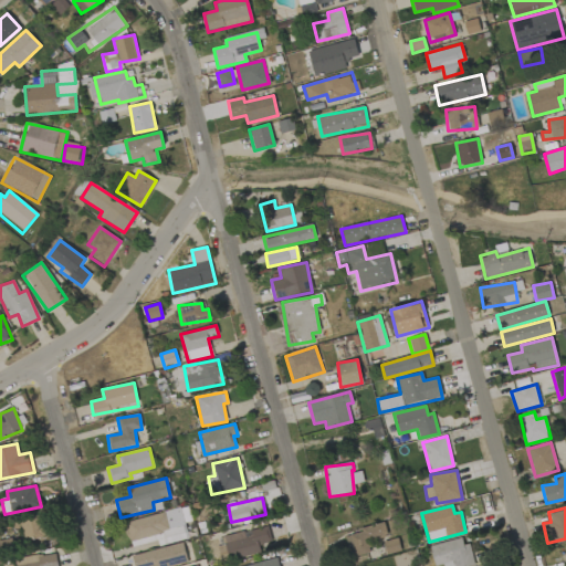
[(126,522),(130,540),(185,526),(184,521),(175,522),(173,511),(126,522)]
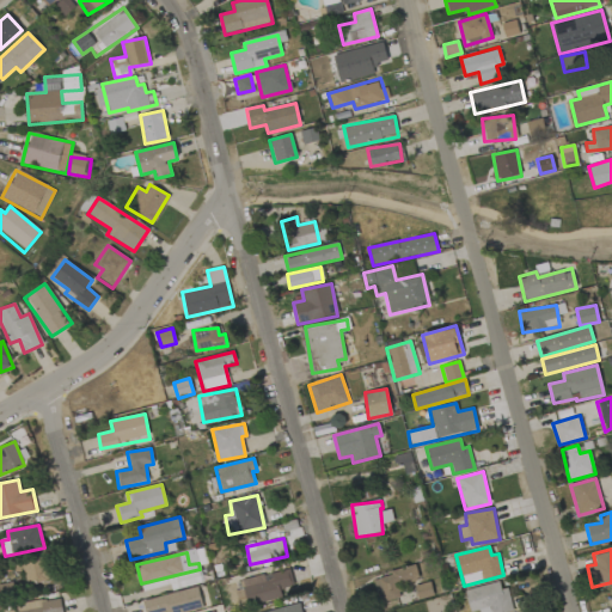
[(18,562),(19,569),(24,569),(28,586),(55,580),(50,556),(18,562)]
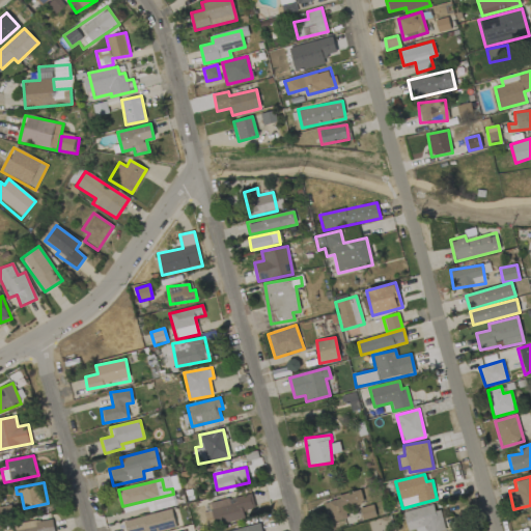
[(345,508),(363,503),(360,492),(324,501),(330,524),(347,519),(345,508)]
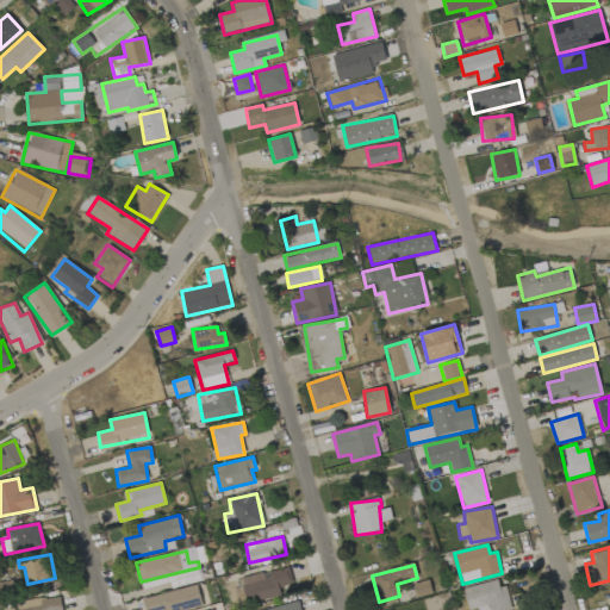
[(241,579),(247,604),(280,596),(278,587),(293,584),(288,566),(241,579)]
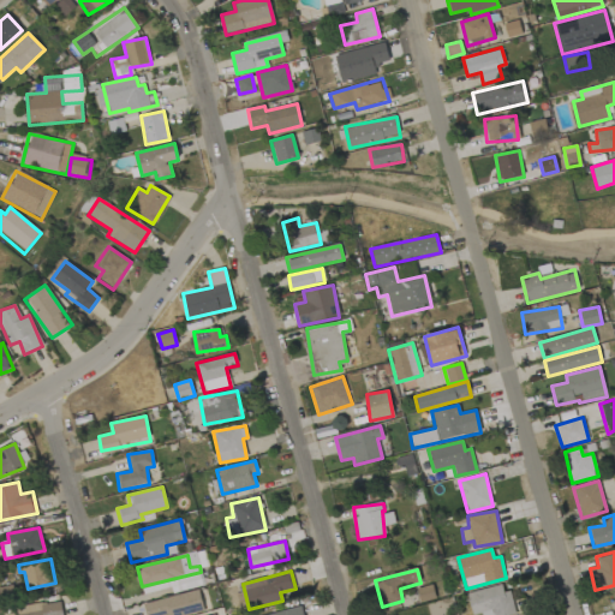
[(421,602),(436,598),(433,585),(417,589),(421,602)]
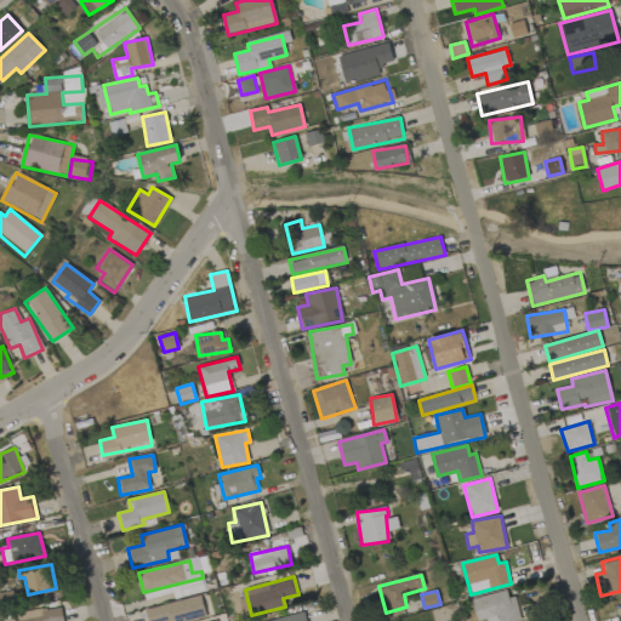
[(476,620),(486,619),(486,620),(517,620),(512,591),(472,597),(476,620)]
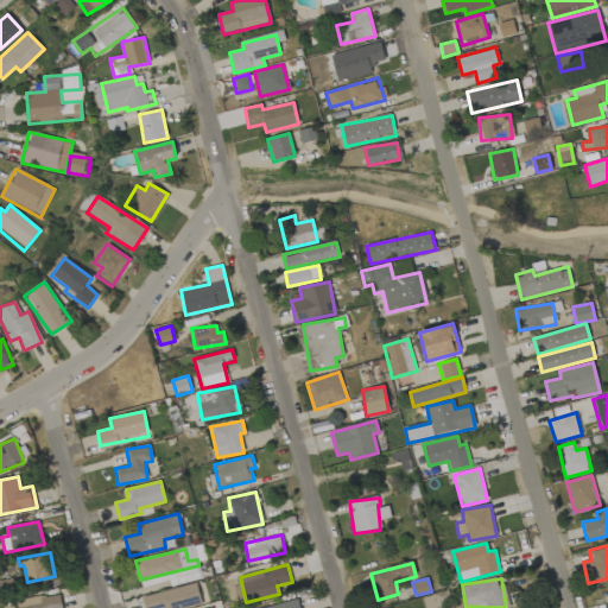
[(141,596),(144,607),(187,607),(201,605),(196,583),(141,596)]
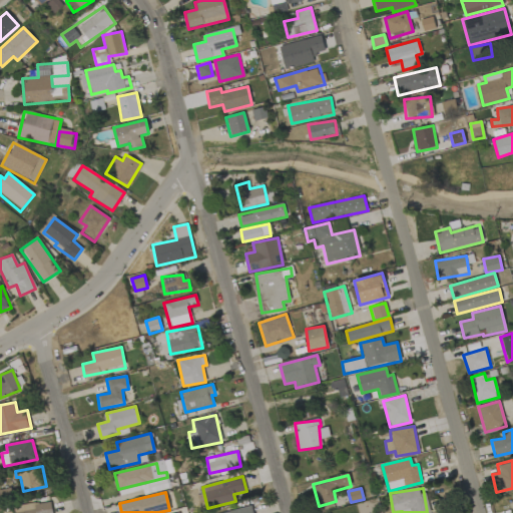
[(52,512),(50,500),(4,510),(4,512),(52,512)]
